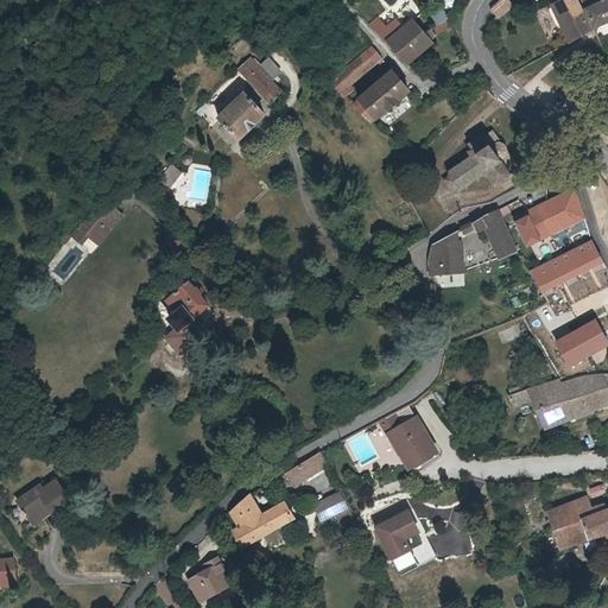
[(557,0),(558,2),(555,5),(572,43),(593,32),(577,0),(557,0)]
